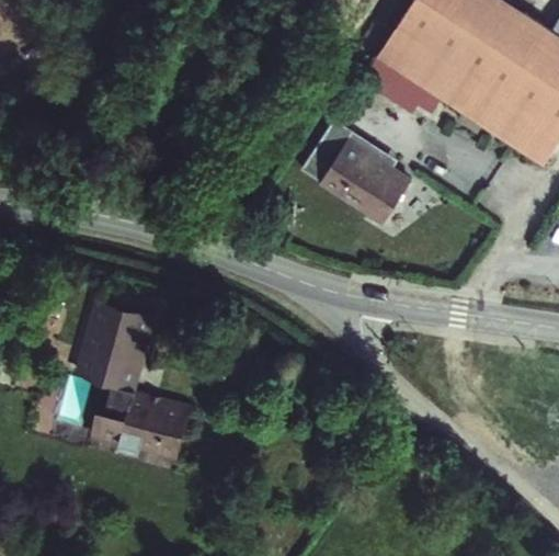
[(458,111),(543,162),(558,137),(558,35),(502,0),(414,0),(376,60),(458,111)]
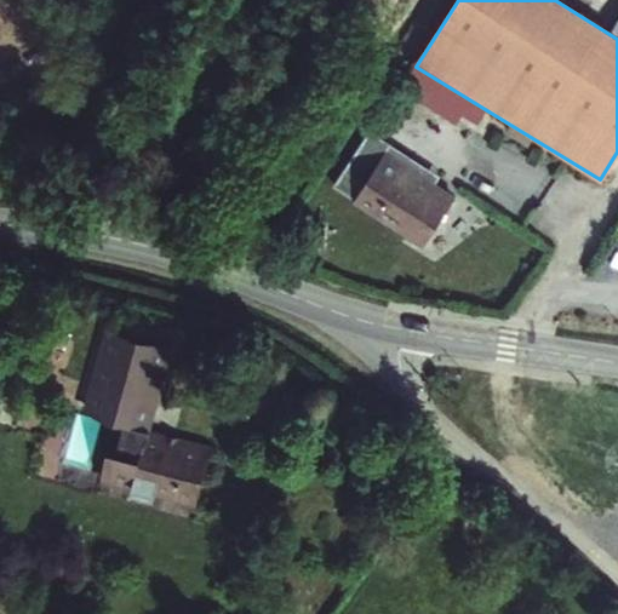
[(507,122),(416,67),(402,89),(452,121),(458,113),(476,124),(481,116),(503,130),(507,122)]
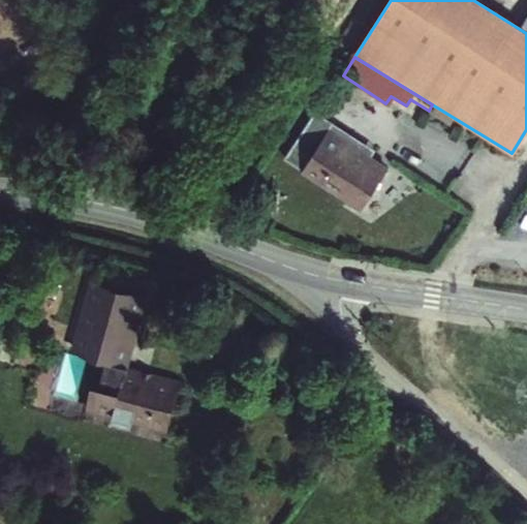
[(283,160),(302,172),(327,133),(368,160),(373,153),(314,116),(283,160)]
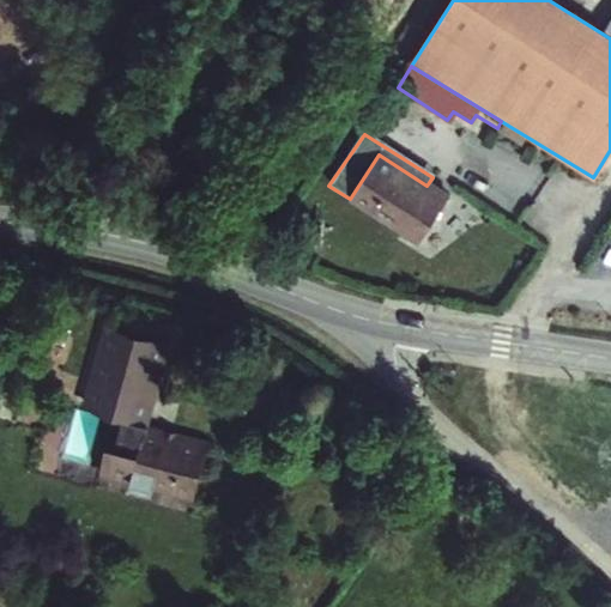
[(427,186),(379,155),(350,199),(417,243),(447,199),(427,186)]
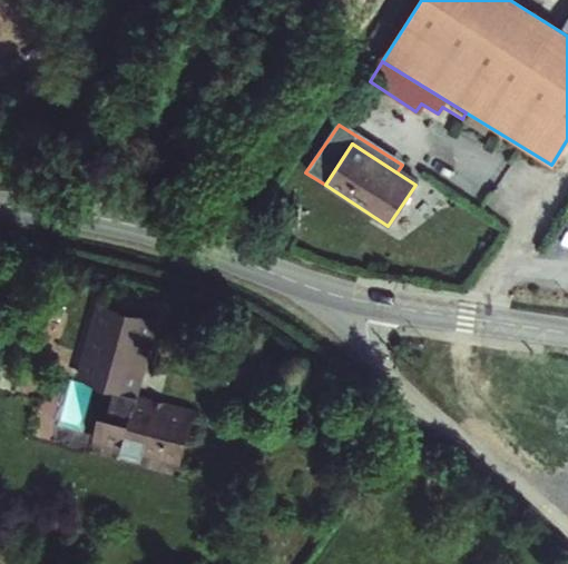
[(176,333),(153,326),(124,318),(90,439),(121,448),(118,463),(137,468),(142,453),(178,463),(192,416),(156,406),(176,333)]
